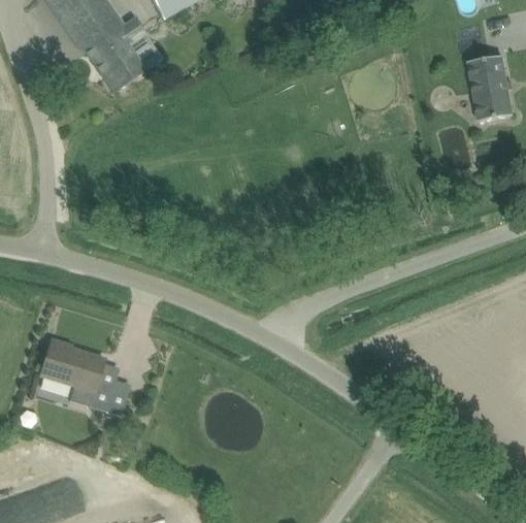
[(133,15),(124,23),(108,0),(47,0),(84,52),(87,50),(114,90),(143,69),(125,43),(143,30),(133,15)]
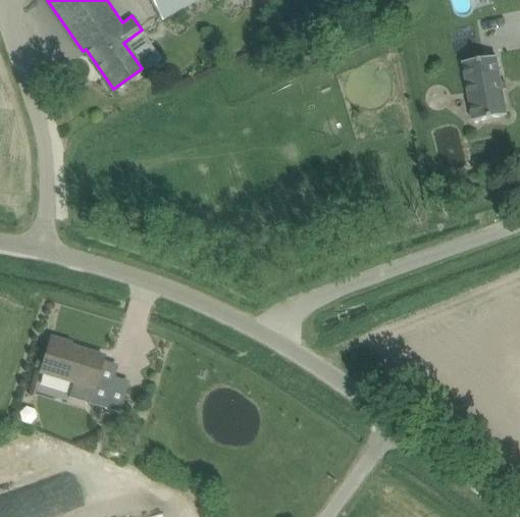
[(151,0),(161,18),(194,0),(151,0)]
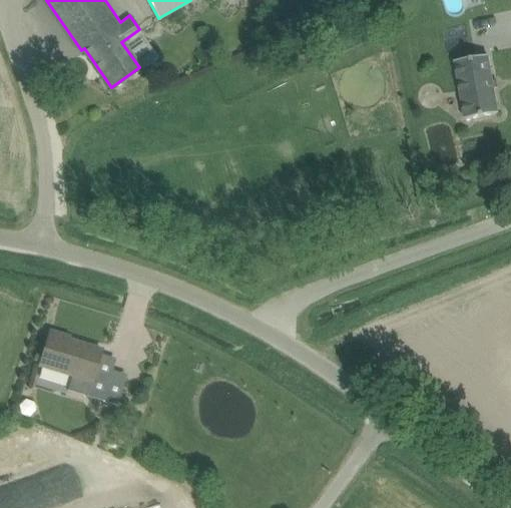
[(454,57),(464,115),(496,110),(487,52),(454,57)]
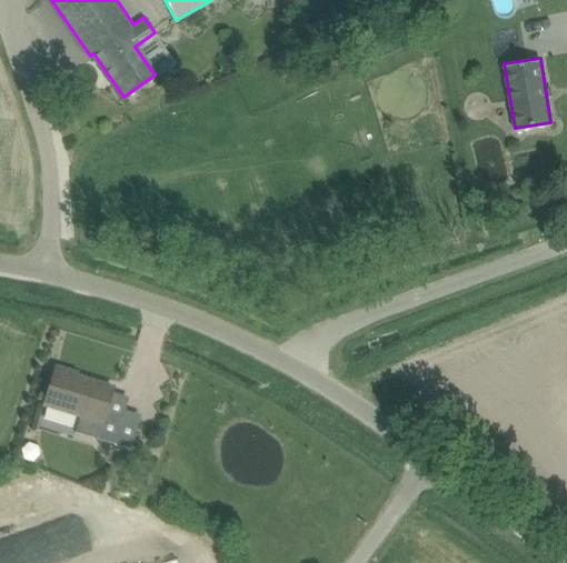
[(96,435),(101,418),(111,384),(75,373),(76,369),(72,368),(72,369),(55,363),(43,401),(79,411),(75,429),(96,435)]
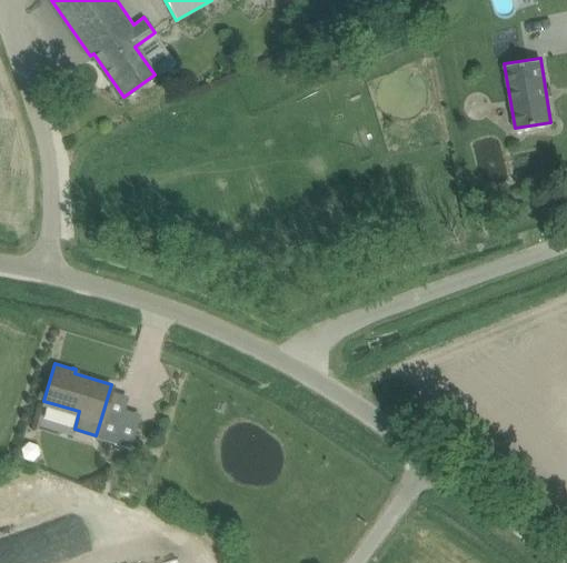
[(121,411),(115,432),(112,441),(129,446),(138,416),(121,411)]
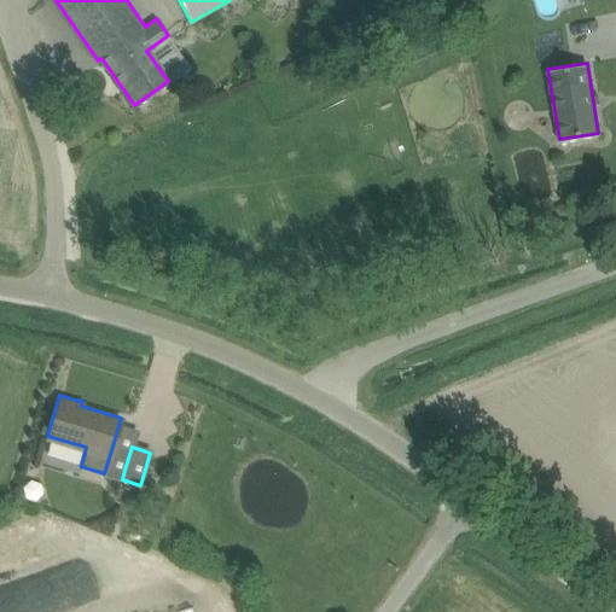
[(0,611),(29,611),(82,600),(73,563),(6,578),(10,592),(0,594),(0,611)]
